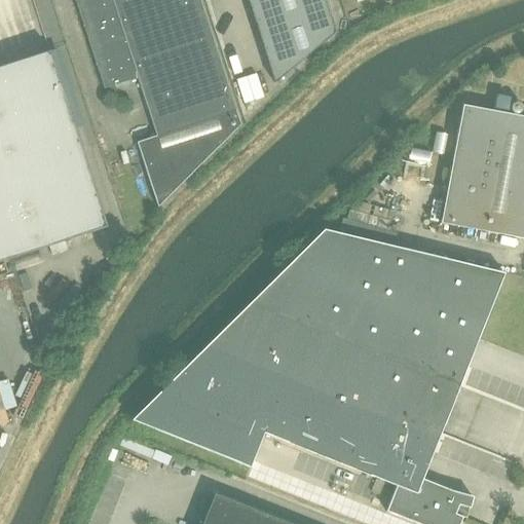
[(237,109),(202,0),(77,0),(106,87),(124,81),(139,76),(148,103),(157,134),(138,140),(139,142),(159,206),(241,122),(237,109)]
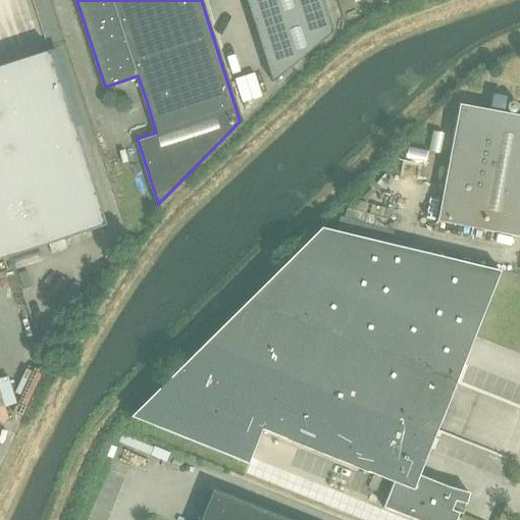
[(248,0),(273,81),(334,30),(324,0),(248,0)]
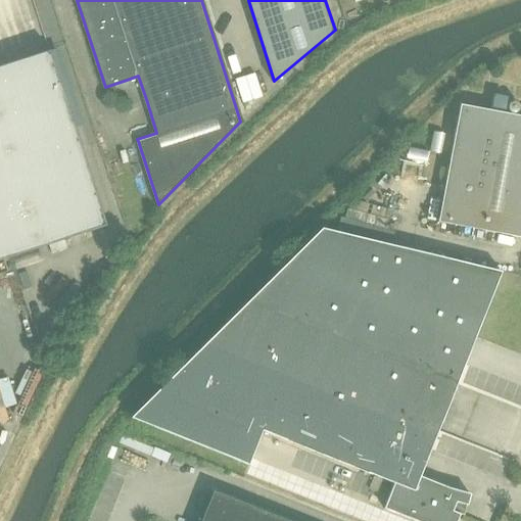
[(108,225),(106,219),(51,47),(0,62),(0,259),(11,255),(108,225)]
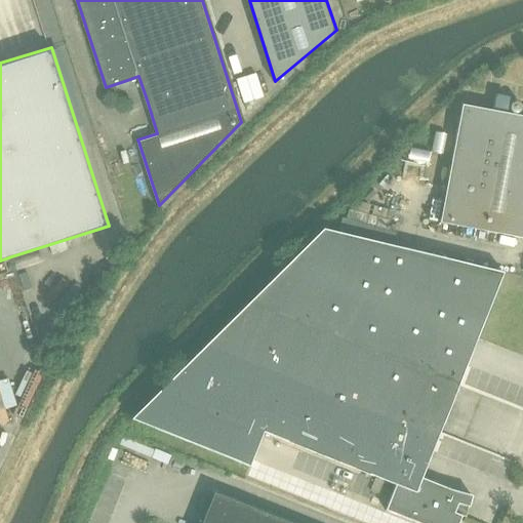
[(441,220),(522,236),(522,114),(463,103),(441,220)]
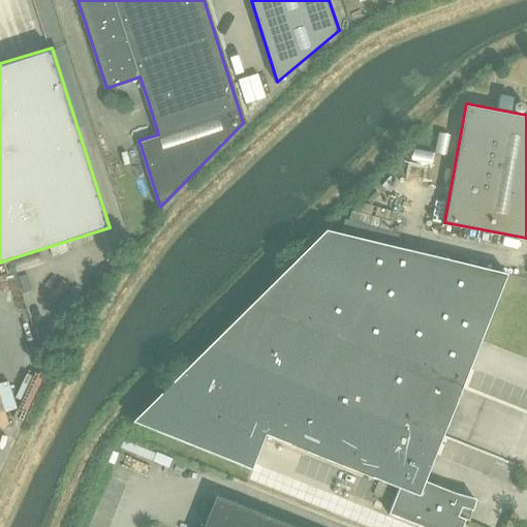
[(327,229),(133,421),(252,468),(267,433),(400,487),(390,512),(427,526),(462,526),(466,518),(470,507),(473,508),(476,497),(454,491),(455,491),(426,479),(433,461),(451,417),(458,399),(476,352),(482,338),(508,273),(396,246),(400,231),(399,231),(401,222),(353,209),(350,219),(346,218),(342,233),(327,229)]
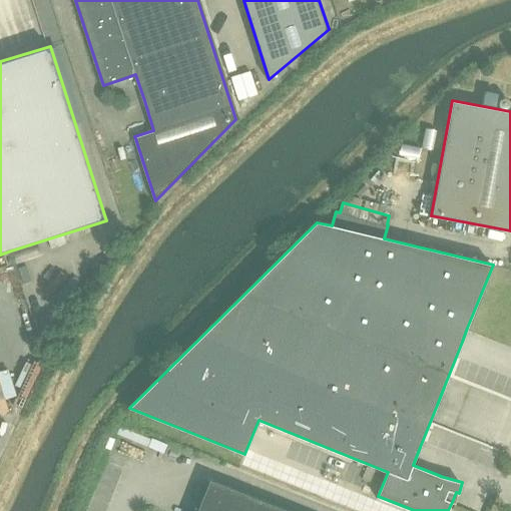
[(289,510),(210,479),(196,510),(289,510)]
